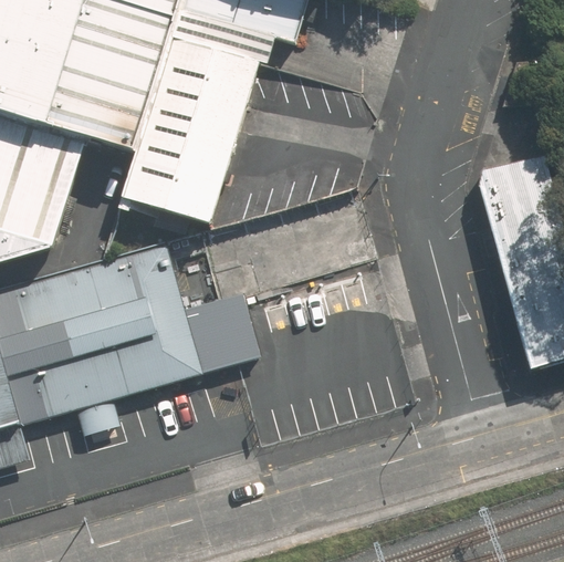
[(0,110),(134,148),(177,0),(0,0),(0,110)]
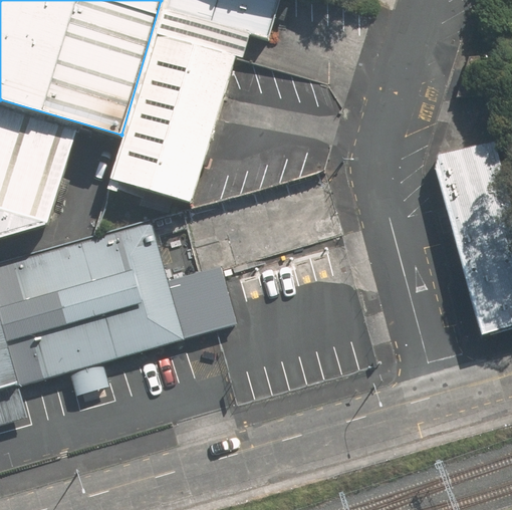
[(108,181),(192,205),(234,60),(244,63),(251,37),(270,42),(282,0),(161,0),(121,135),(108,181)]
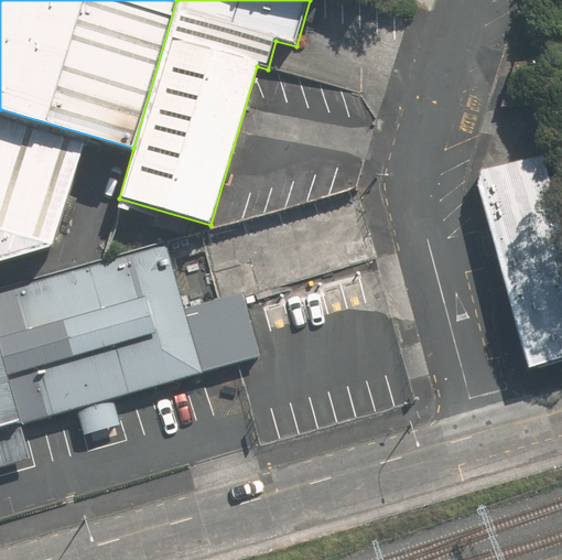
[(0,260),(56,246),(88,140),(0,112),(0,260)]
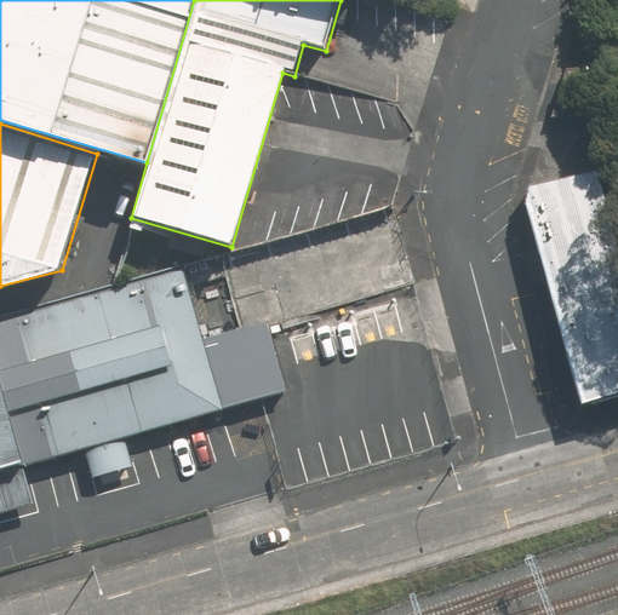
[(617,391),(617,245),(595,167),(530,185),(524,203),(581,404),(617,391)]
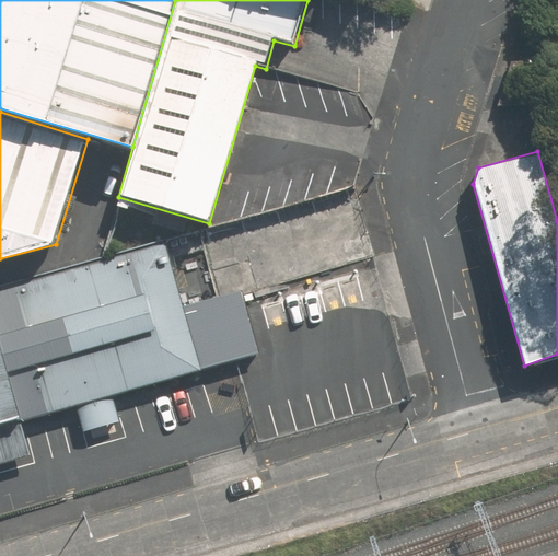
[(0,346),(20,418),(257,352),(241,288),(184,304),(164,238),(0,284),(0,346)]
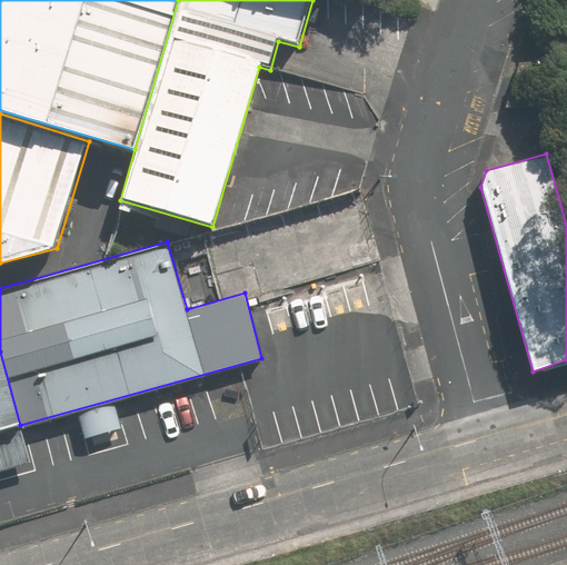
[(0,469),(27,463),(0,364),(0,469)]
